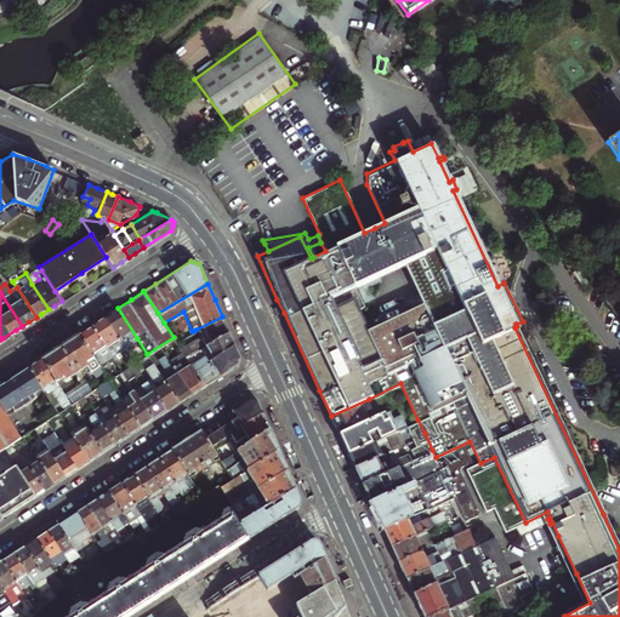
[(137,338),(118,308),(111,312),(104,316),(124,347),(137,338)]
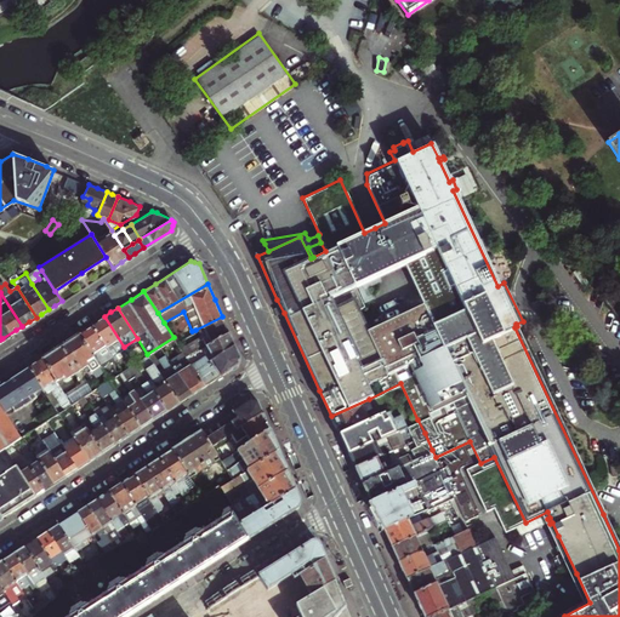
[(124,347),(104,316),(98,320),(92,324),(113,356),(114,359),(120,354),(118,350),(124,347)]
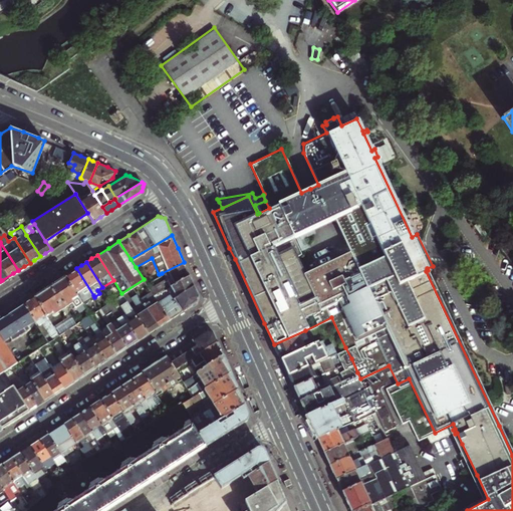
[(168,287),(189,274),(186,268),(184,262),(162,273),(164,277),(148,286),(151,290),(154,295),(168,287)]
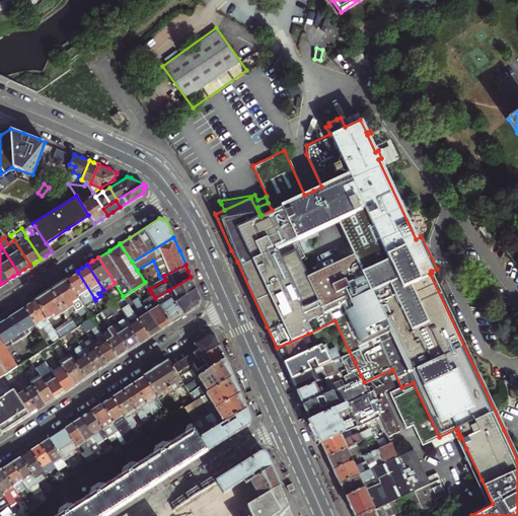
[(94,298),(77,271),(72,274),(66,278),(83,305),(94,298)]
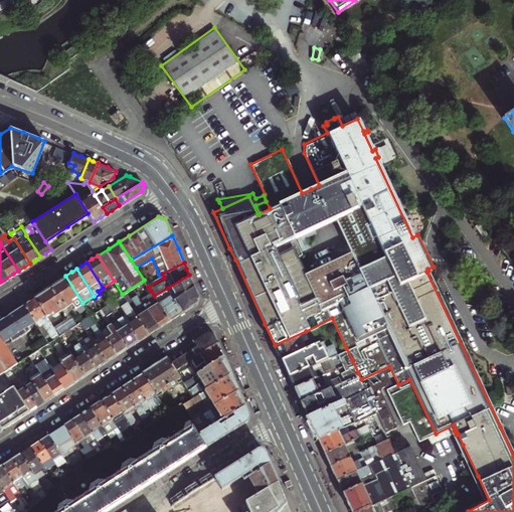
[(161,307),(194,286),(192,281),(189,275),(168,288),(170,293),(157,301),(161,307)]
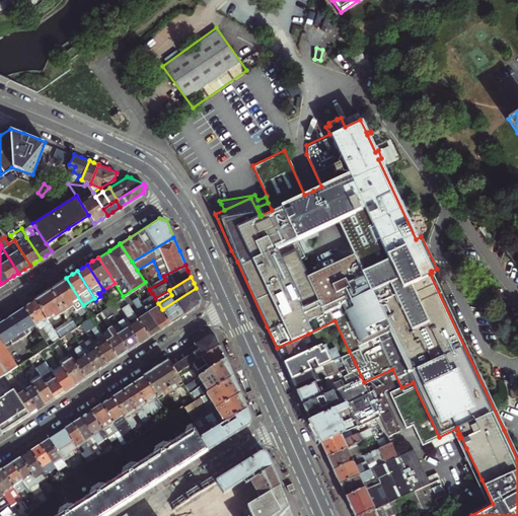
[(83,305),(66,278),(50,289),(33,299),(46,317),(54,312),(55,315),(72,304),(76,310),(83,305)]
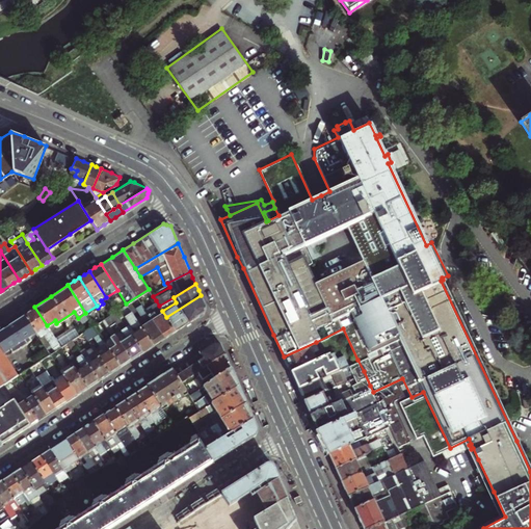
[(166,317),(175,331),(203,312),(204,309),(205,307),(201,295),(166,317)]
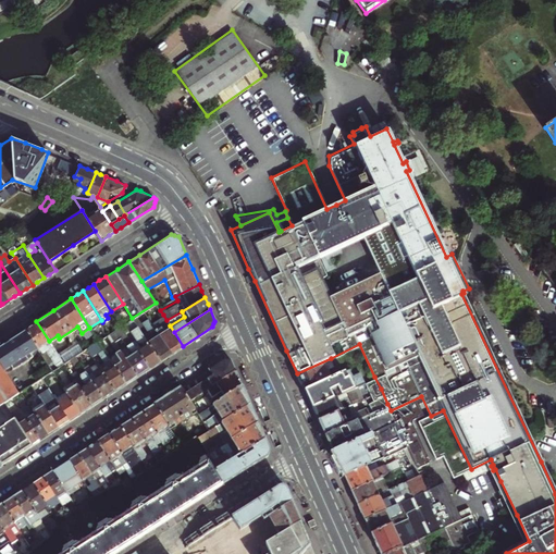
[(151,322),(171,354),(175,351),(183,346),(174,332),(170,325),(167,320),(163,315),(151,322)]
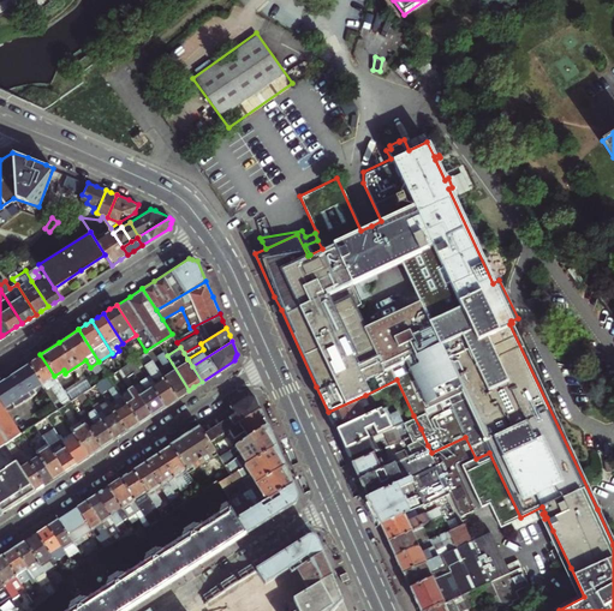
[(162,377),(177,397),(182,395),(189,390),(167,355),(164,349),(156,354),(168,373),(162,377)]
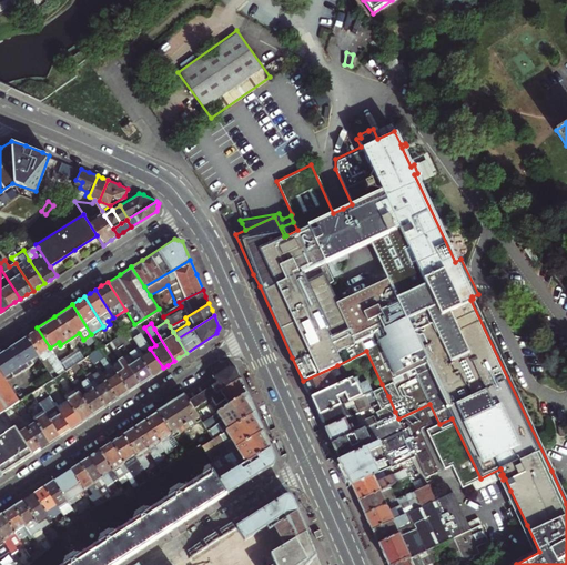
[(134,351),(151,375),(158,372),(163,367),(150,349),(134,324),(128,329),(140,347),(134,351)]
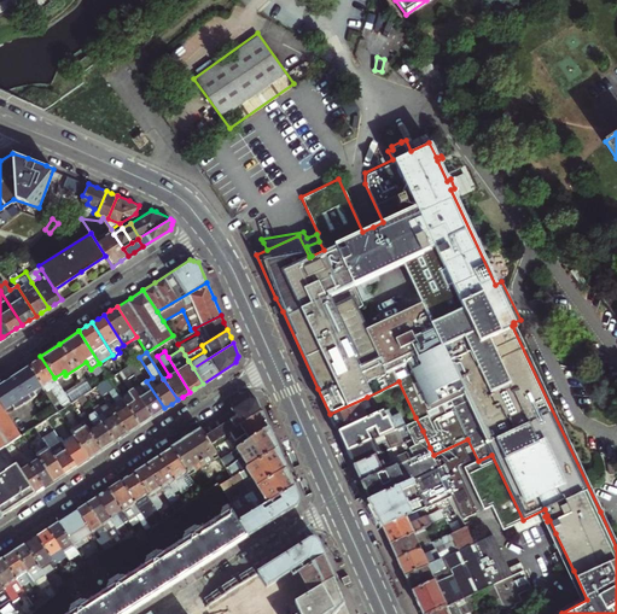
[(54,378),(40,356),(34,360),(28,363),(42,386),(45,390),(50,386),(63,405),(70,402),(54,378)]
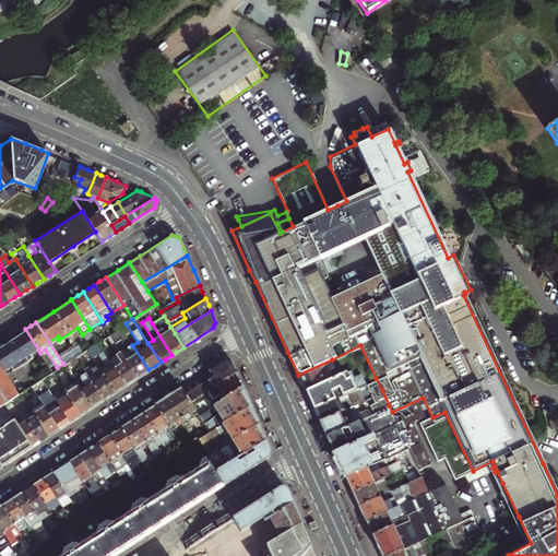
[(120,327),(109,334),(114,341),(114,342),(126,334),(120,327)]
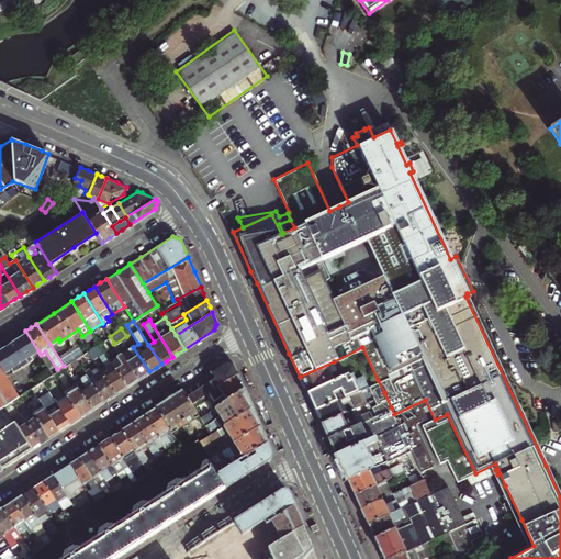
[(38,351),(25,331),(19,335),(0,346),(0,368),(4,375),(12,369),(18,368),(24,365),(30,361),(32,360),(33,358),(32,356),(38,351)]
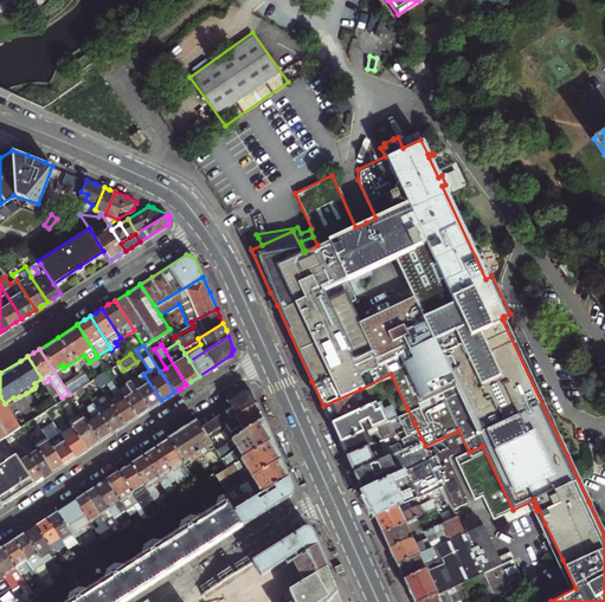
[(123,369),(118,362),(107,369),(111,376),(123,369)]
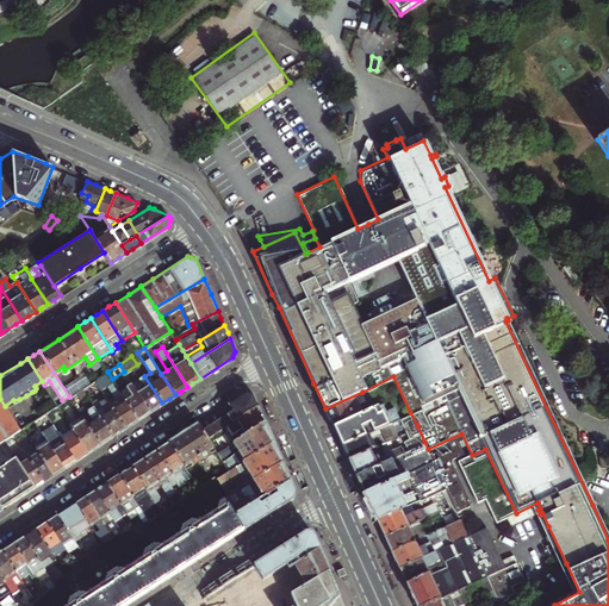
[(107,400),(124,428),(131,423),(137,419),(117,386),(112,379),(107,372),(94,380),(98,386),(100,388),(106,385),(113,395),(107,400)]
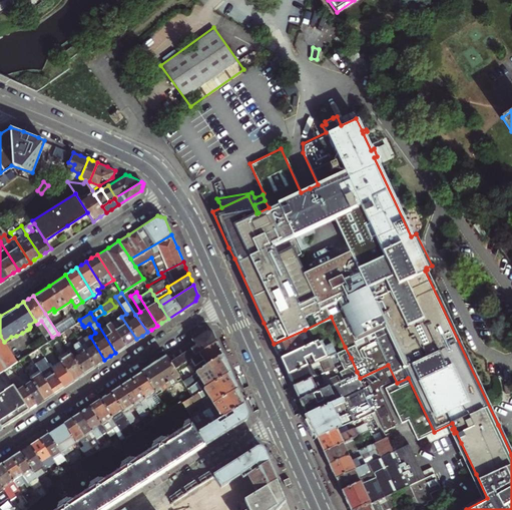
[(110,322),(125,346),(131,343),(136,339),(121,317),(120,315),(113,320),(110,316),(107,318),(110,322)]
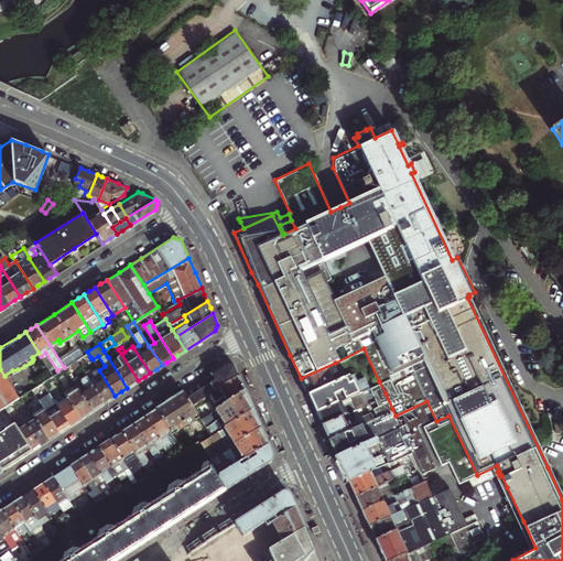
[(87,352),(75,359),(78,364),(90,357),(87,352)]
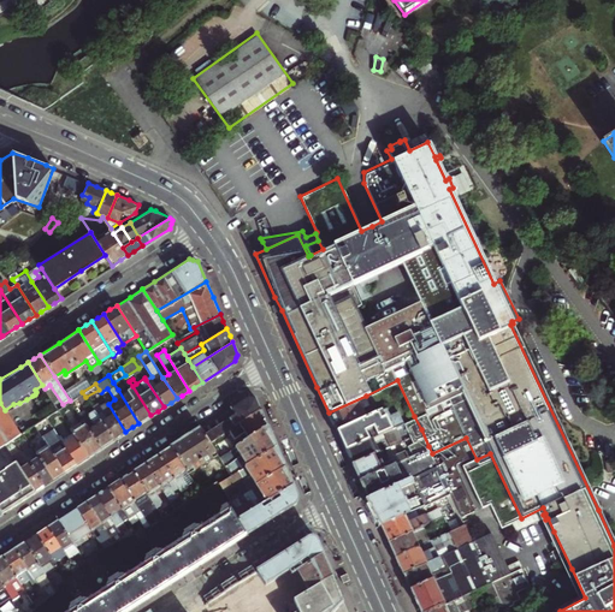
[(118,390),(139,423),(145,419),(151,415),(132,386),(123,392),(120,388),(118,390)]
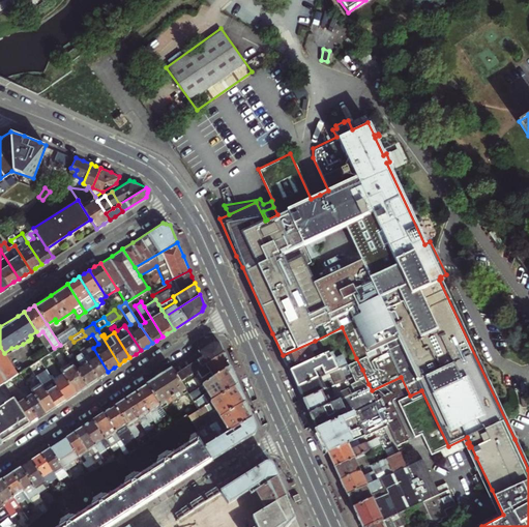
[(176,364),(171,368),(179,380),(197,369),(224,351),(218,341),(216,341),(213,340),(199,349),(176,364)]
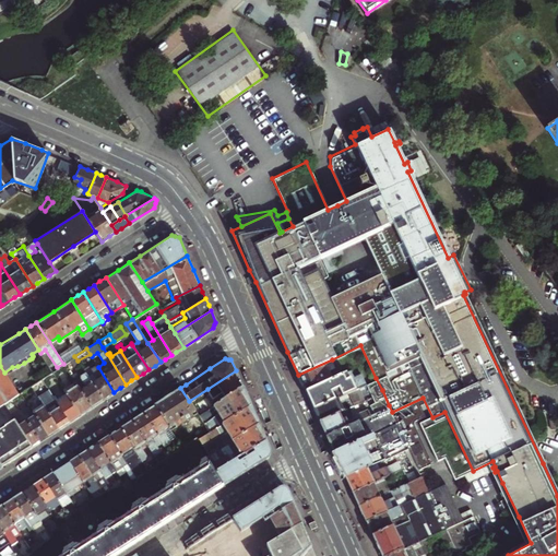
[(332,359),(298,375),(301,381),(305,389),(342,373),(339,364),(334,366),(332,359)]
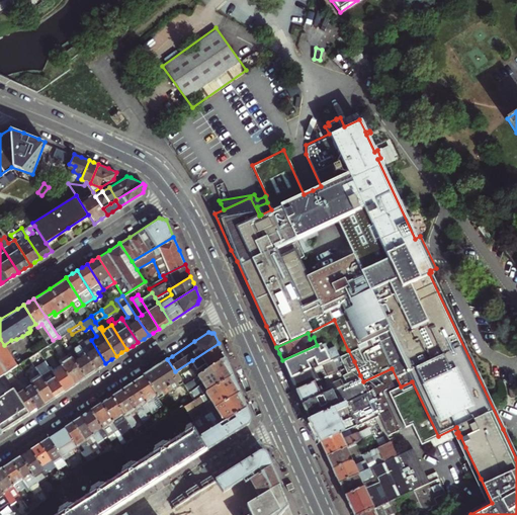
[(85,353),(95,370),(100,366),(105,363),(91,340),(89,337),(85,340),(85,342),(90,350),(85,353)]
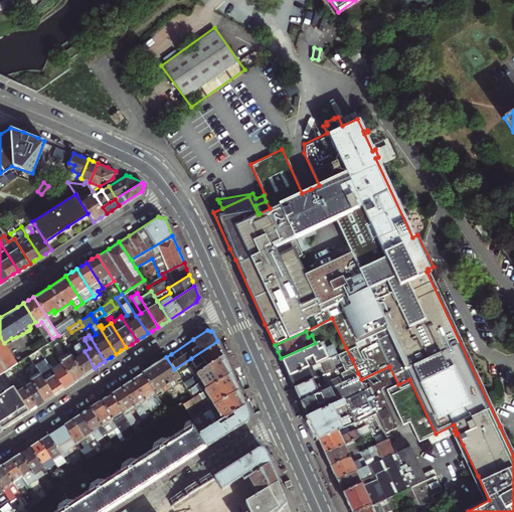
[(4,343),(0,337),(0,372),(3,370),(16,361),(4,343)]
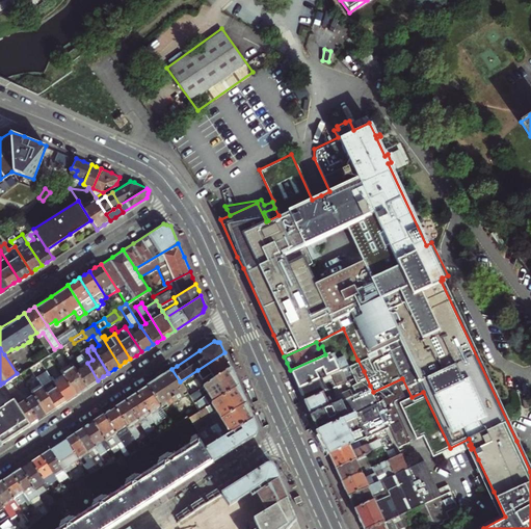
[(325,354),(290,370),(294,379),(298,388),(348,364),(344,353),(337,356),(334,350),(325,354)]
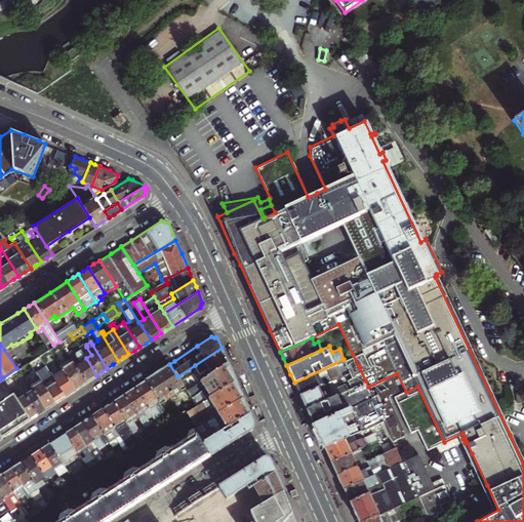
[(225,355),(222,348),(195,365),(199,372),(208,366),(212,372),(228,362),(225,355)]
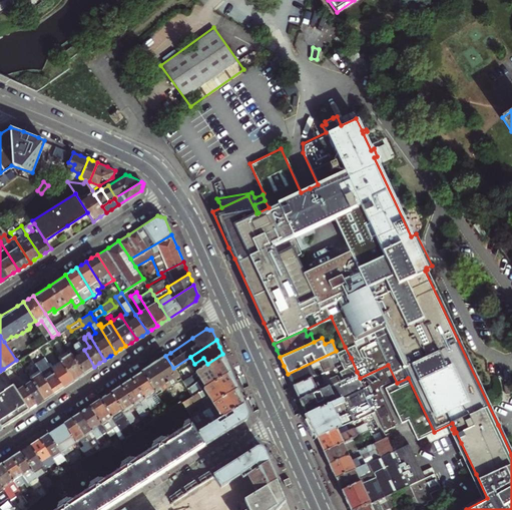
[(70,353),(83,374),(88,370),(94,367),(84,350),(78,341),(73,344),(73,346),(68,349),(70,353)]
